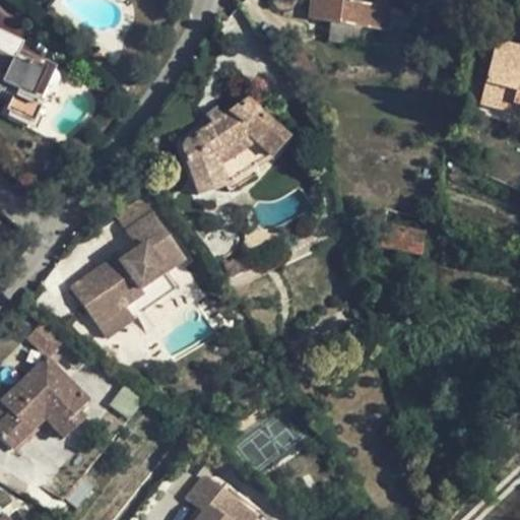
[(390,8),(347,1),(335,0),(311,0),(309,18),(330,21),(363,26),(386,29),(390,8)]
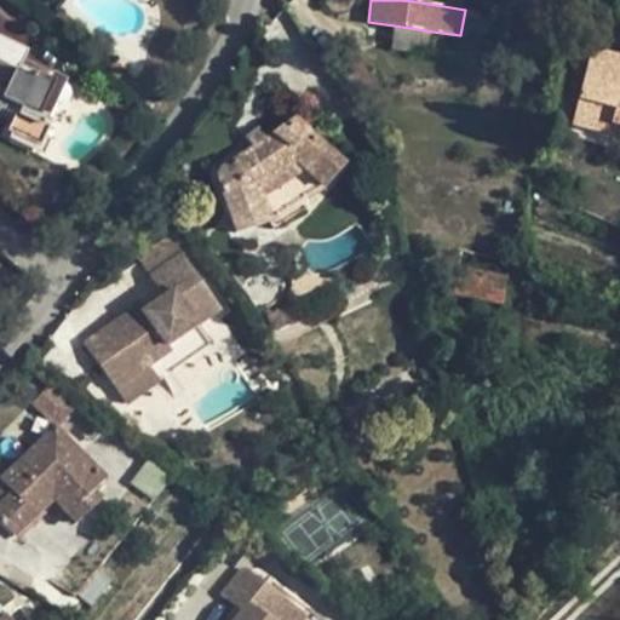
[(575,17),(569,39),(583,42),(589,19),(575,17)]
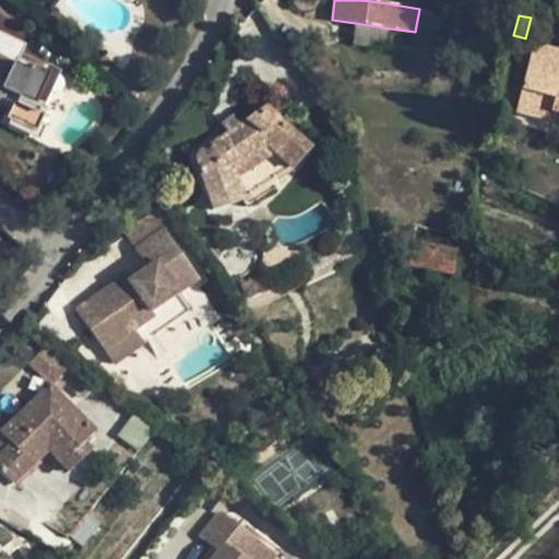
[(390,28),(355,23),(353,46),(388,50),(390,28)]
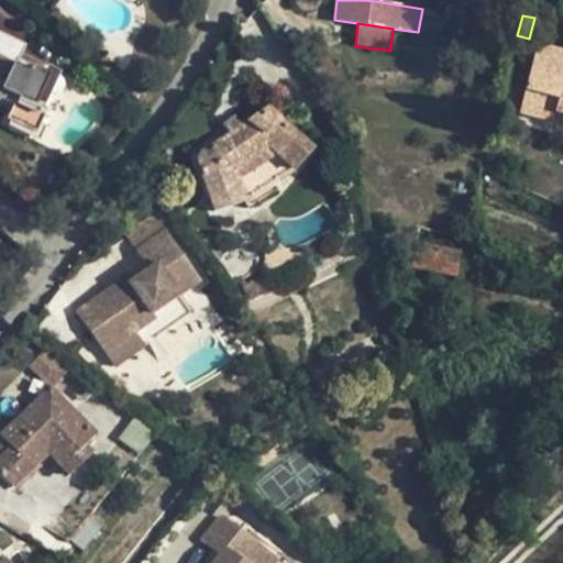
[(562,99),(562,52),(537,46),(520,113),(551,121),(553,112),(558,98),(562,99)]
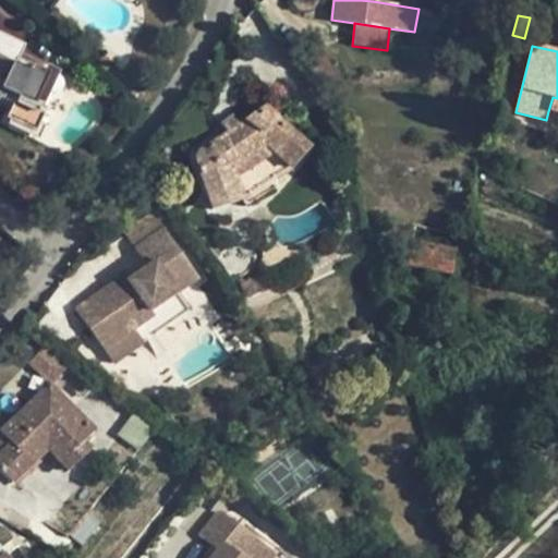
[(32,70),(0,55),(0,97),(13,104),(7,119),(36,133),(49,108),(45,106),(50,94),(51,94),(56,94),(57,94),(60,92),(62,89),(63,87),(63,84),(62,82),(61,79),(34,65),(32,70)]
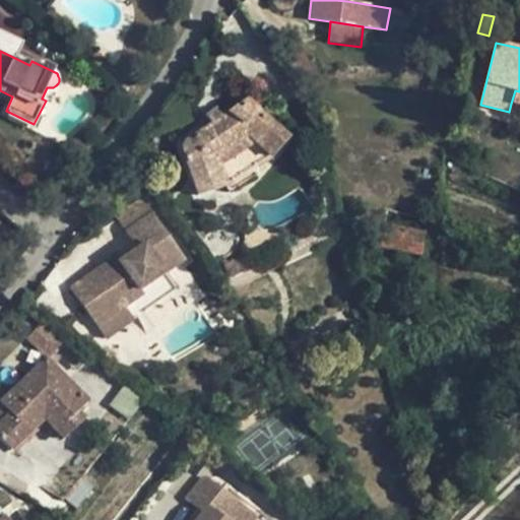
[(519,91),(515,90),(511,104),(519,106),(519,91)]
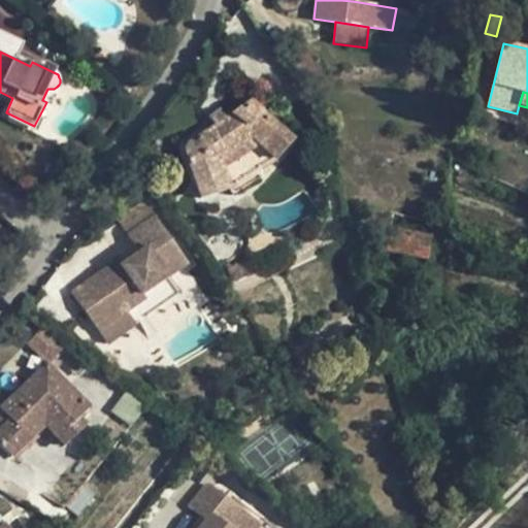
[(220,159),(252,137),(260,145),(275,159),(293,139),(252,102),(226,120),(216,126),(184,146),(201,198),(230,189),(223,169),(220,159)]
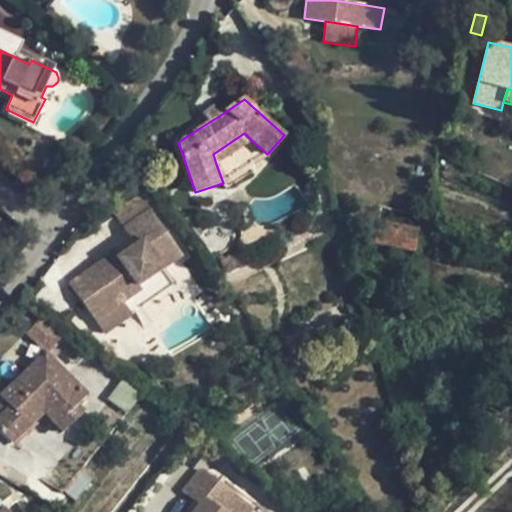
[(203,113),(209,122),(219,116),(212,106),(203,113)]
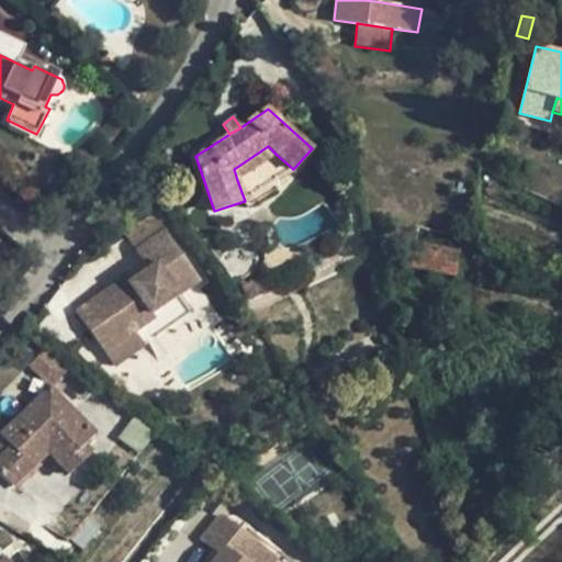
[(268,146),(234,169),(237,180),(277,155),(268,146)]
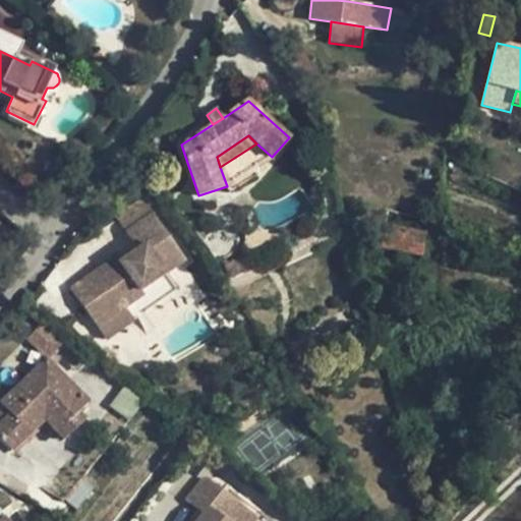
[(185,262),(152,214),(127,231),(139,248),(119,264),(104,274),(101,269),(71,288),(89,313),(102,304),(111,317),(142,296),(139,291),(185,262)]
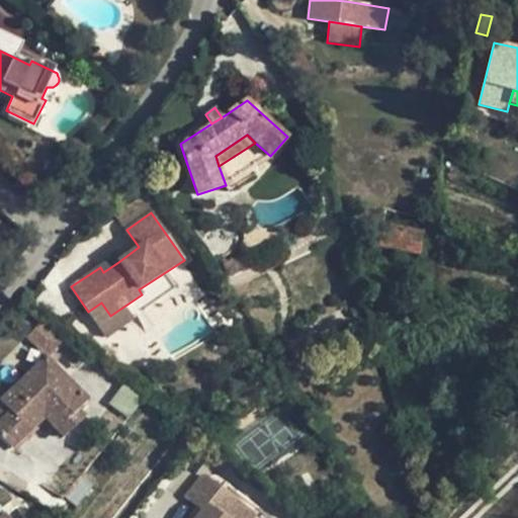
[(381,247),(417,252),(421,230),(385,225),(381,247)]
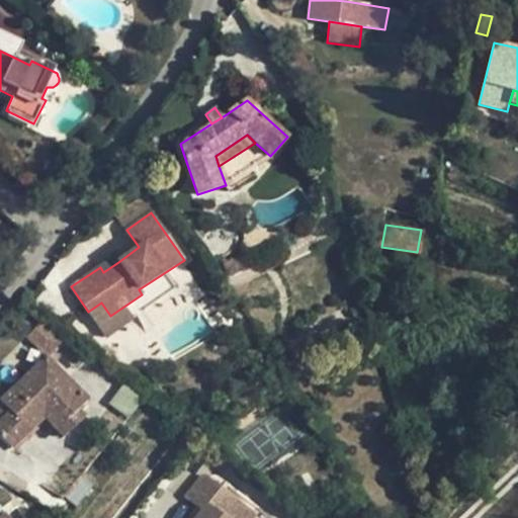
[(222,264),(230,278),(250,266),(243,252),(222,264)]
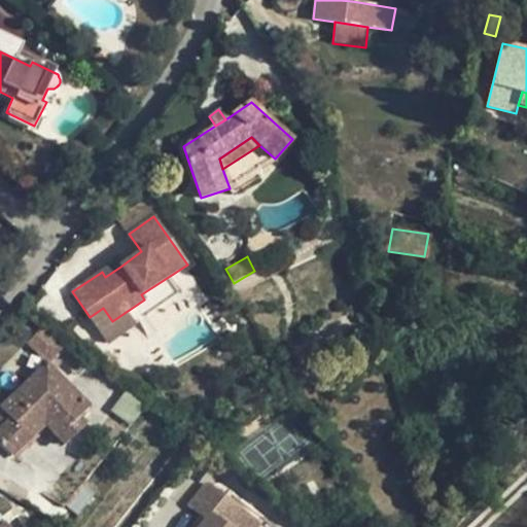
[(286,270),(279,257),(265,266),(272,277),(286,270)]
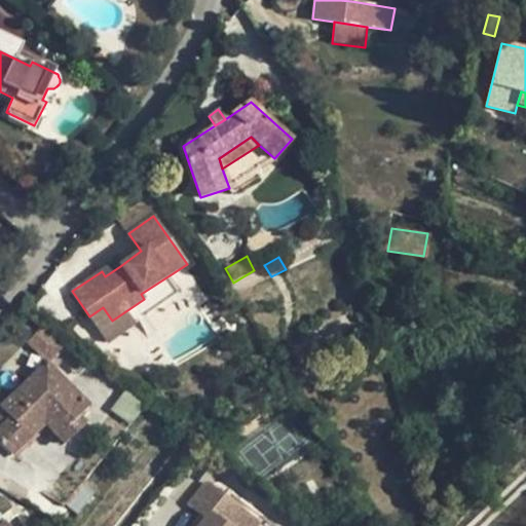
[(105,276),(120,266),(116,261),(102,271),(105,276)]
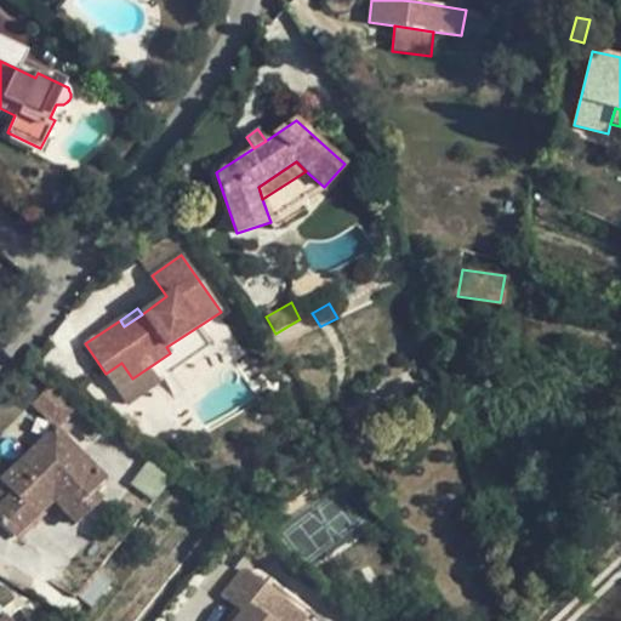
[(121,363),(106,374),(117,389),(132,379),(121,363)]
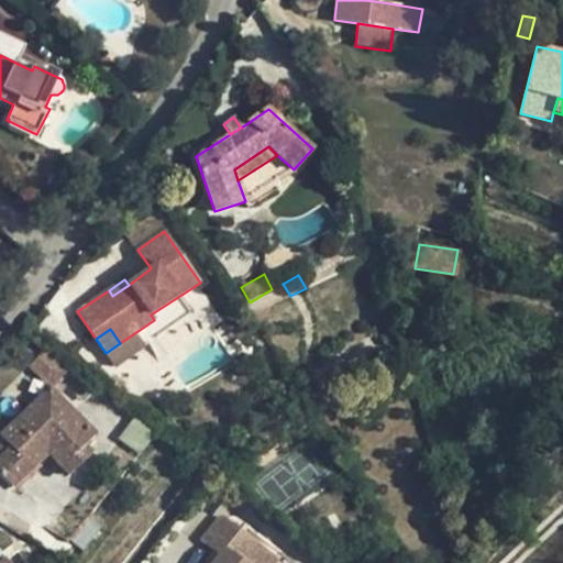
[(30,367),(51,387),(52,386),(67,371),(46,351),(30,367)]
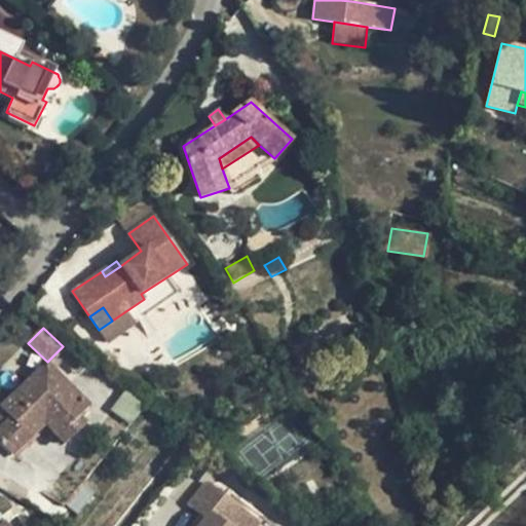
[(0,445),(11,456),(43,426),(54,438),(79,415),(89,405),(48,361),(47,362),(0,407),(0,408),(3,412),(10,419),(0,427),(0,445)]
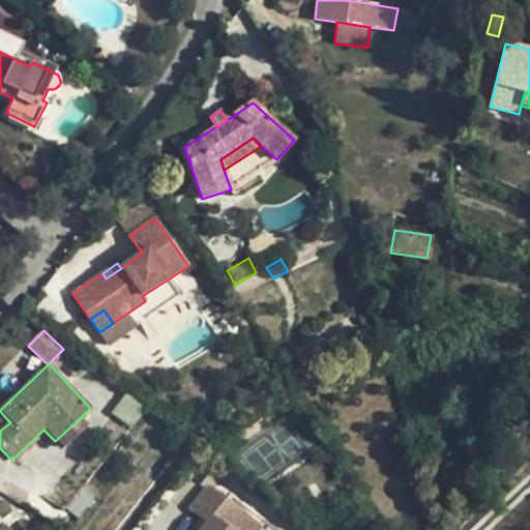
[(129,390),(111,414),(130,430),(150,406),(129,390)]
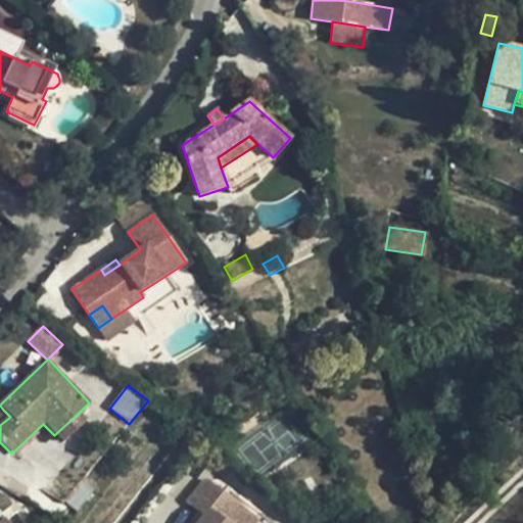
[(0,425),(10,417),(3,410),(0,413),(0,425)]
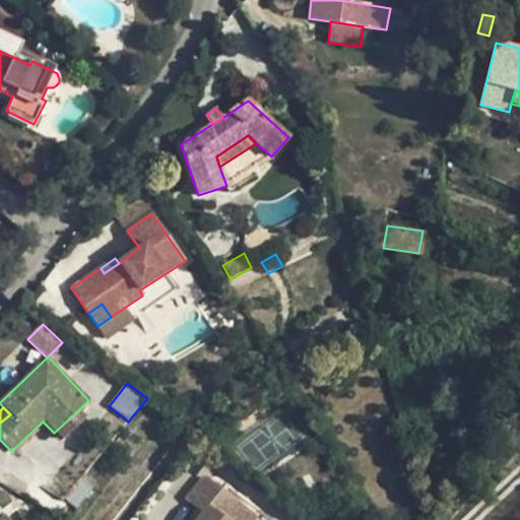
[(78,410),(54,433),(61,441),(85,417),(78,410)]
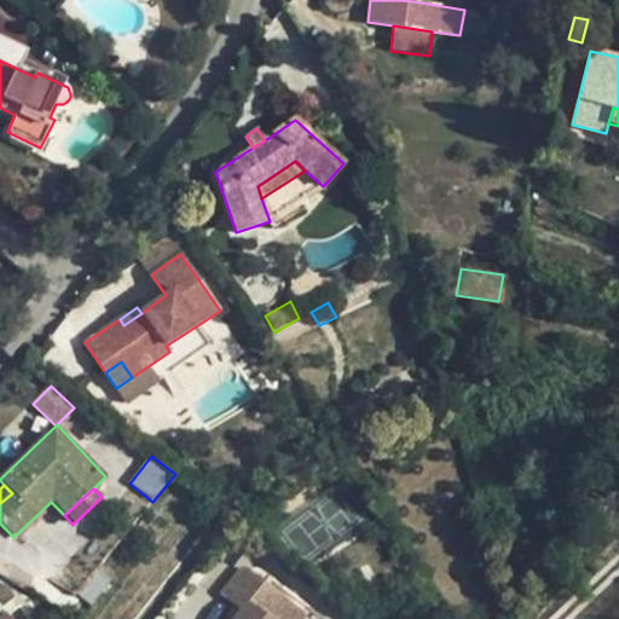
[(47,563),(40,577),(61,588),(68,574),(47,563)]
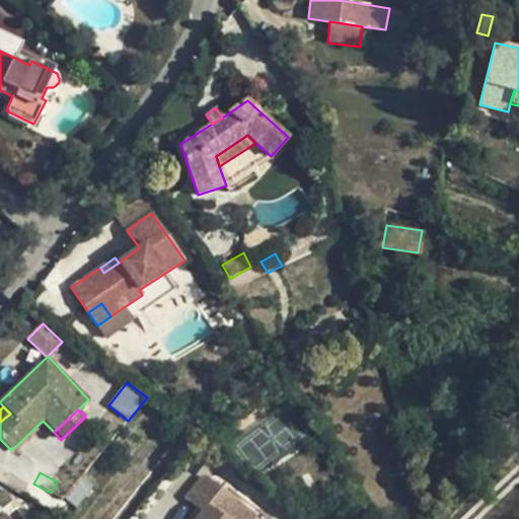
[(254,518),(257,516),(204,472),(184,496),(201,510),(193,518),(254,518)]
